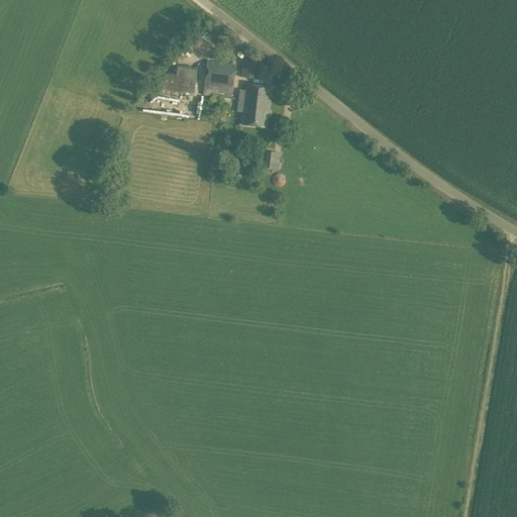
[(260,63),(243,60),(240,78),(257,80),(260,63)]
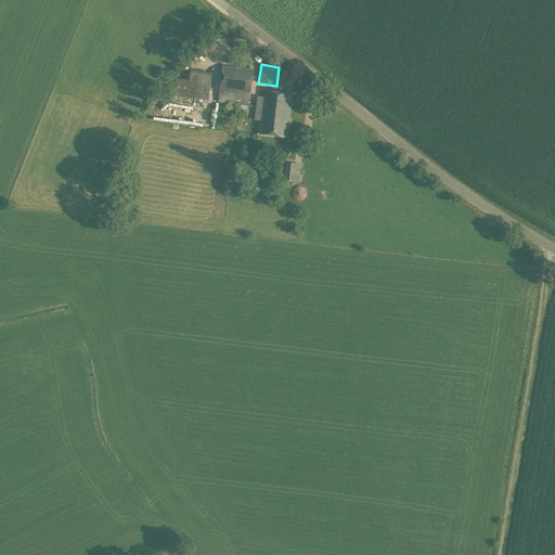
[(254,69),(222,66),(218,103),(248,106),(254,69)]
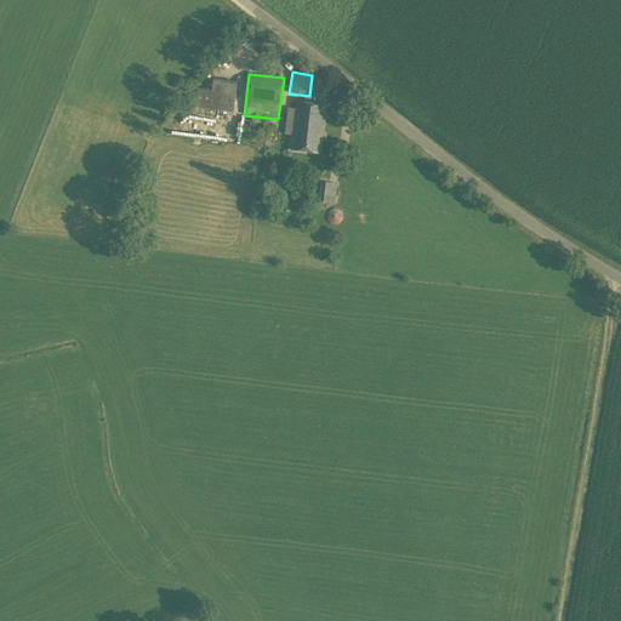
[(232,119),(238,83),(221,80),(221,78),(215,77),(215,79),(214,79),(211,91),(197,90),(193,108),(220,112),(220,118),(232,119)]
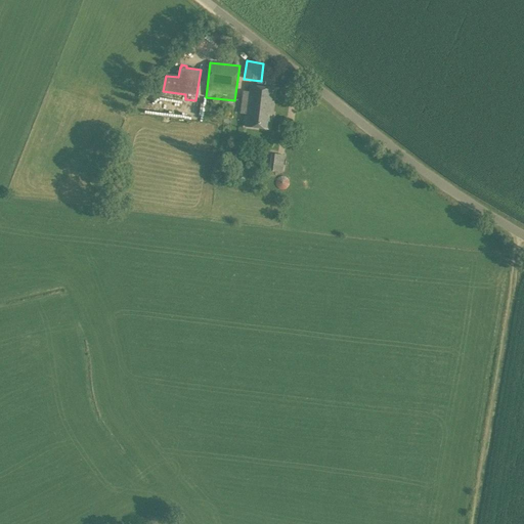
[(270,130),(275,89),(250,86),(249,93),(243,92),(241,114),(247,115),(245,127),(270,130)]
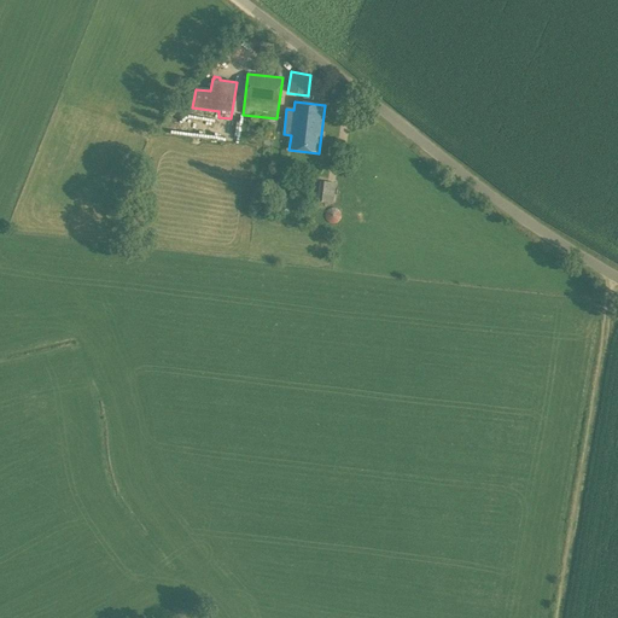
[(326,203),(328,184),(319,182),(316,202),(326,203)]
